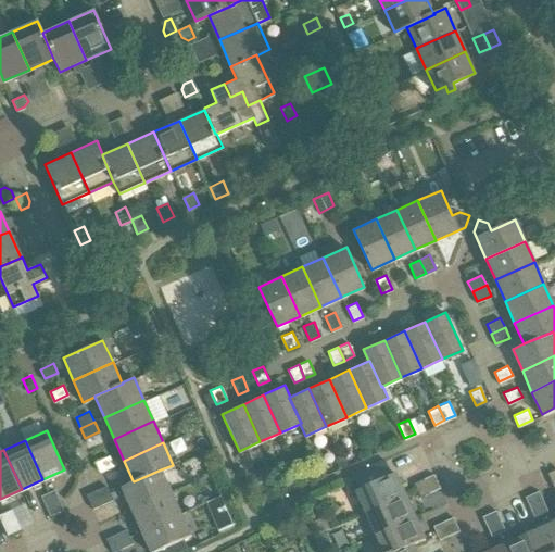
[(95,461),(100,471),(114,465),(109,454),(95,461)]
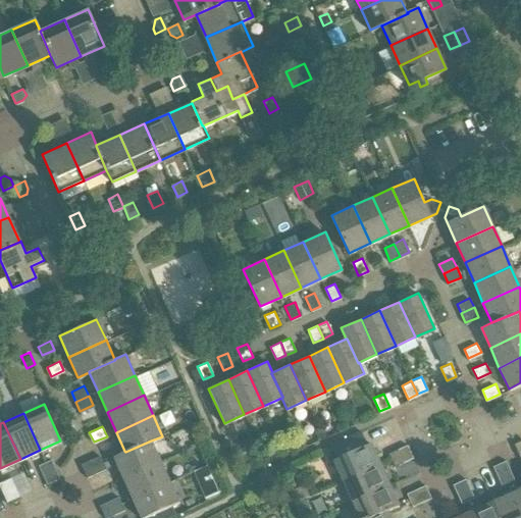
[(343,480),(380,463),(370,443),(367,444),(361,429),(330,444),(336,458),(333,459),(343,480)]
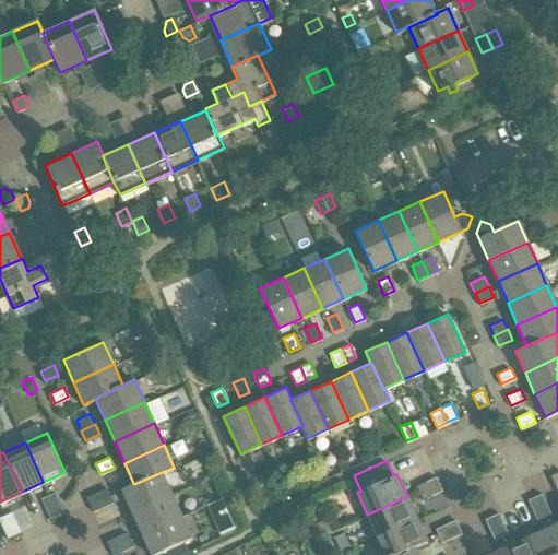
[(131,511),(171,493),(162,472),(134,484),(133,483),(121,488),(131,511)]
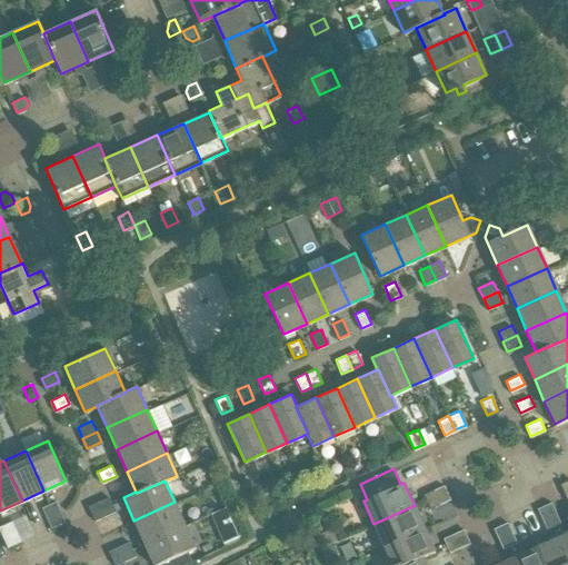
[(436,489),(441,504),(450,499),(444,486),(436,489)]
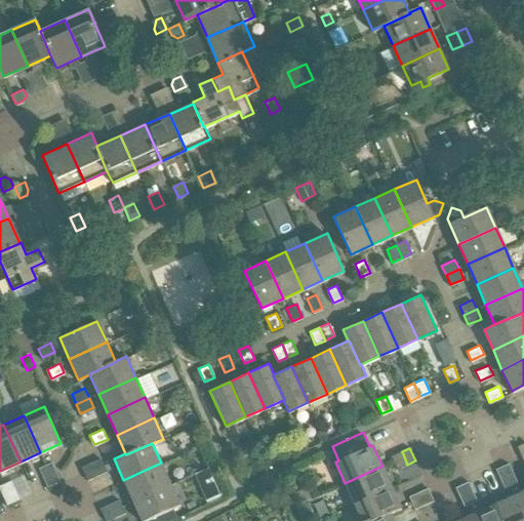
[(407,465),(402,451),(391,456),(397,469),(407,465)]
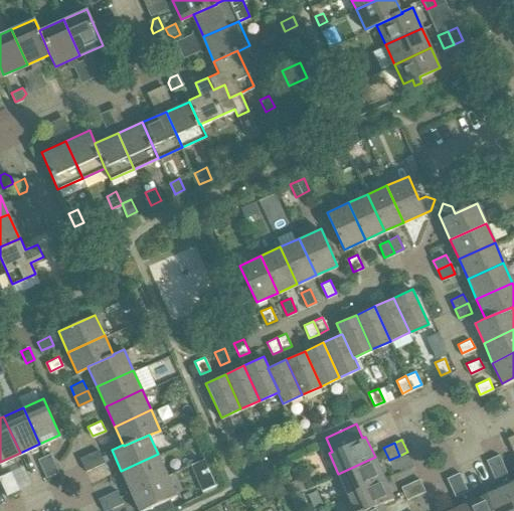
[(90,454),(95,465),(105,461),(99,448),(98,449),(89,453),(90,454)]
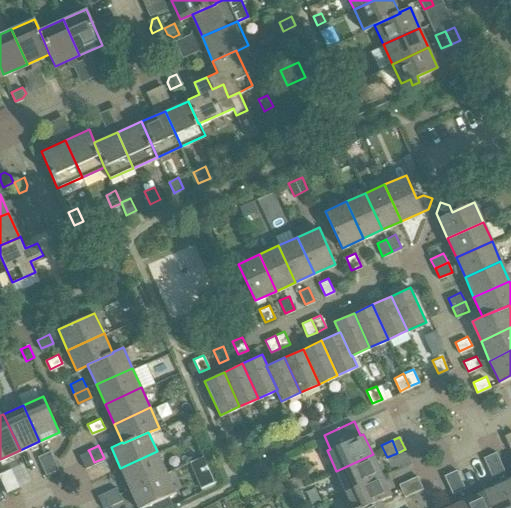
[(41,464),(54,458),(50,449),(37,455),(41,464)]
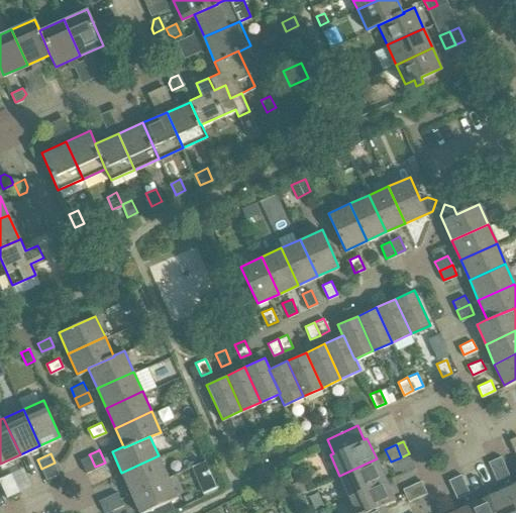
[(80,458),(86,472),(95,467),(90,455),(89,454),(80,458)]
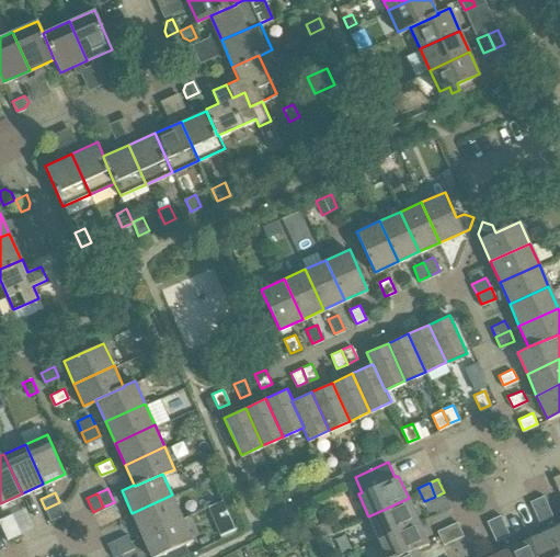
[(534,510),(548,503),(544,493),(529,500),(534,510)]
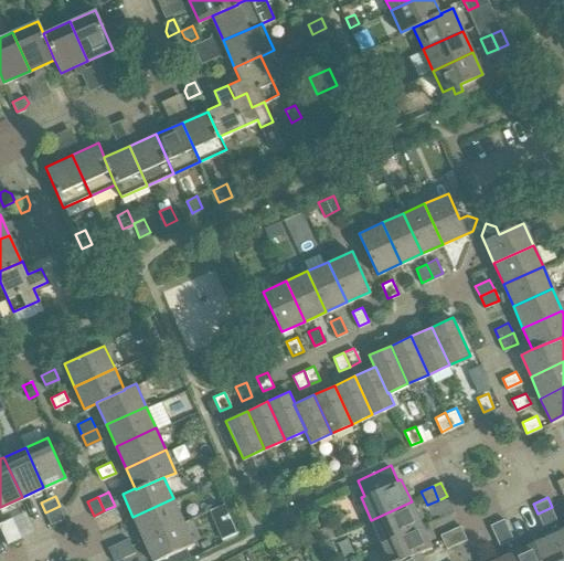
[(142,538),(183,520),(173,498),(132,517),(142,538)]
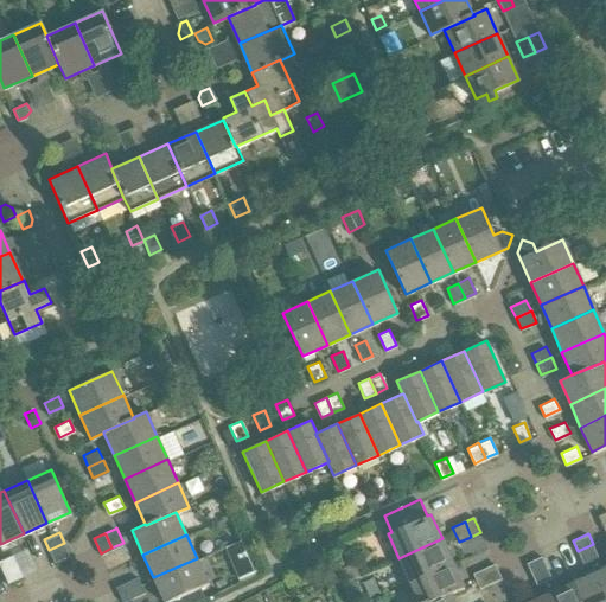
[(409,582),(453,562),(442,538),(399,558),(409,582)]
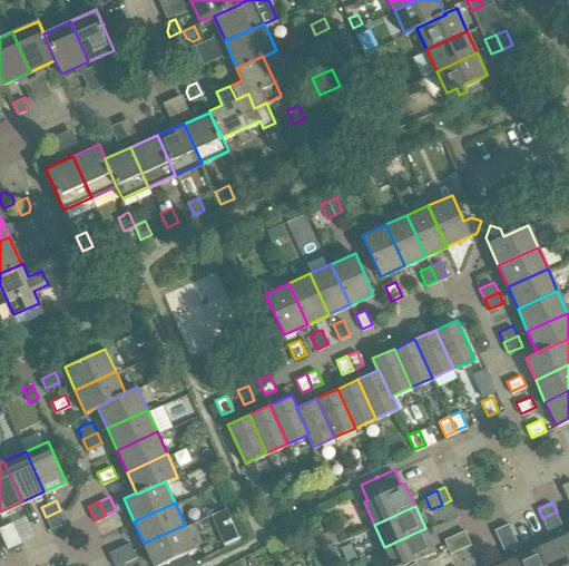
[(65,521),(60,510),(46,517),(51,528),(65,521)]
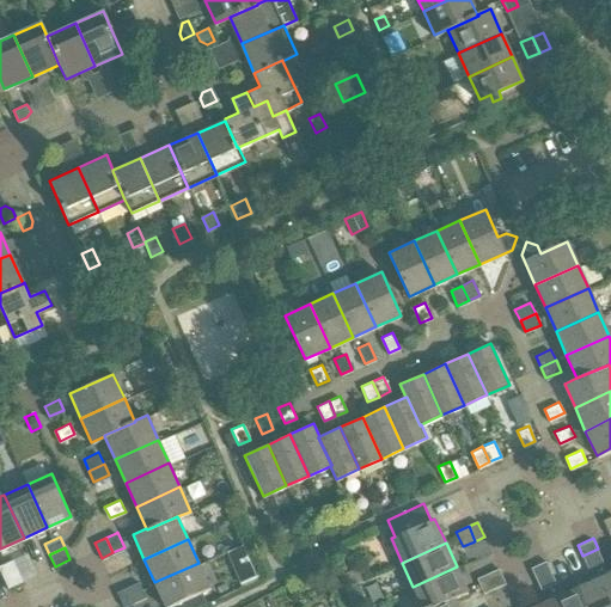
[(598,549),(582,556),(587,568),(603,560),(598,549)]
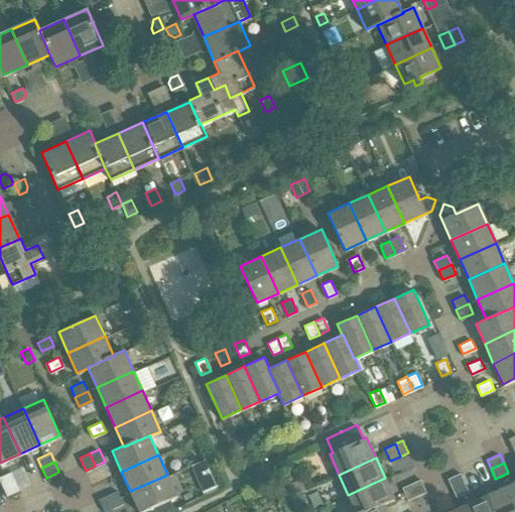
[(0,481),(2,486),(15,480),(11,471),(0,475),(0,481)]
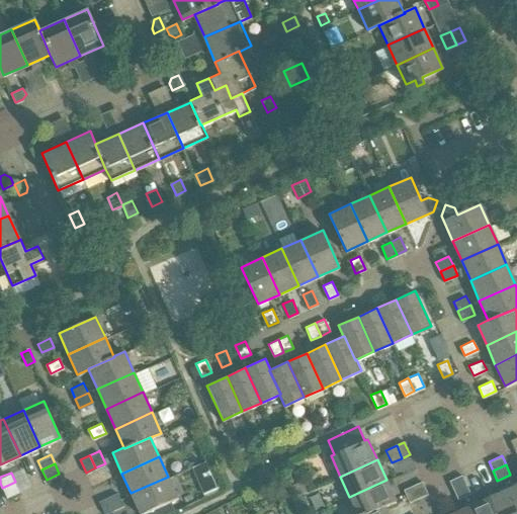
[(448,480),(453,489),(466,483),(461,474),(448,480)]
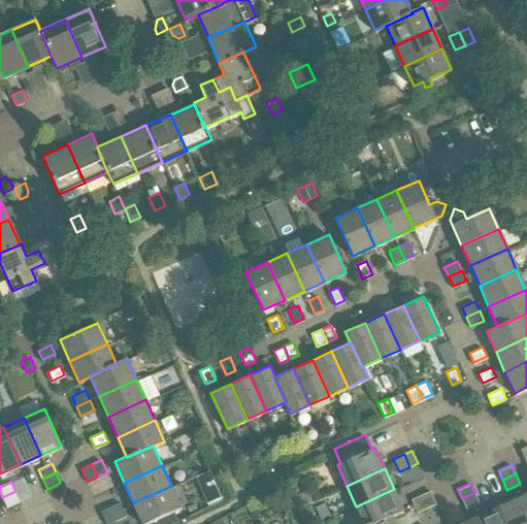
[(171,486),(133,502),(143,523),(180,508),(171,486)]
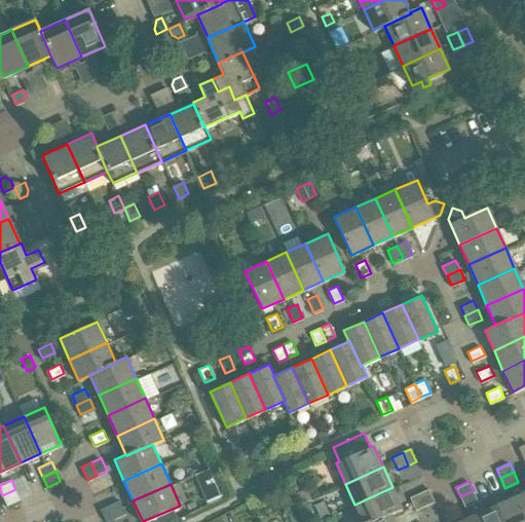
[(392,487),(354,505),(362,521),(368,521),(390,513),(390,514),(402,509),(392,487)]
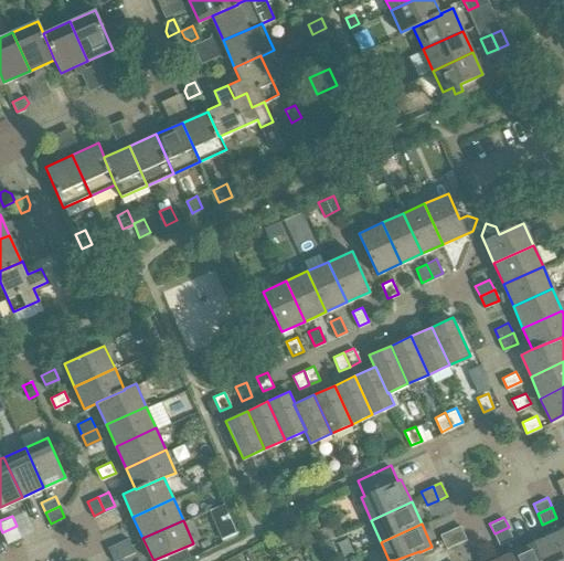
[(467,539),(460,525),(449,529),(456,543),(467,539)]
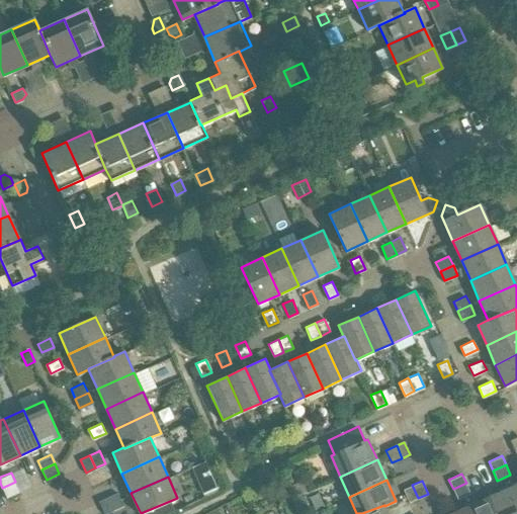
[(15,482),(2,488),(6,497),(19,491),(15,482)]
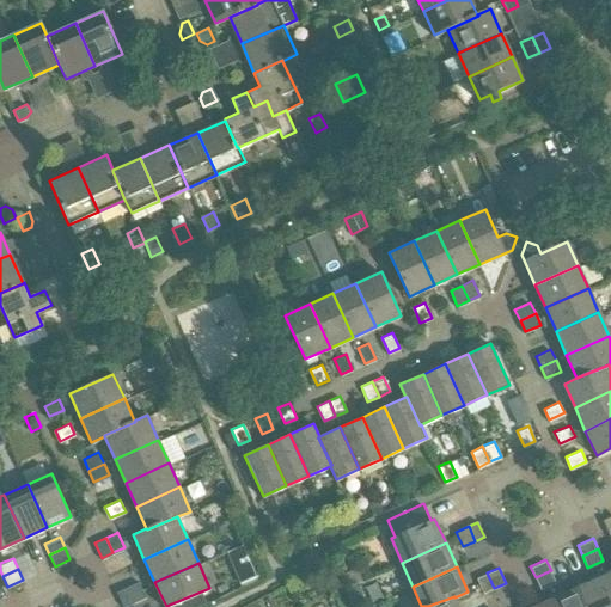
[(551,570),(536,577),(541,588),(556,582),(551,570)]
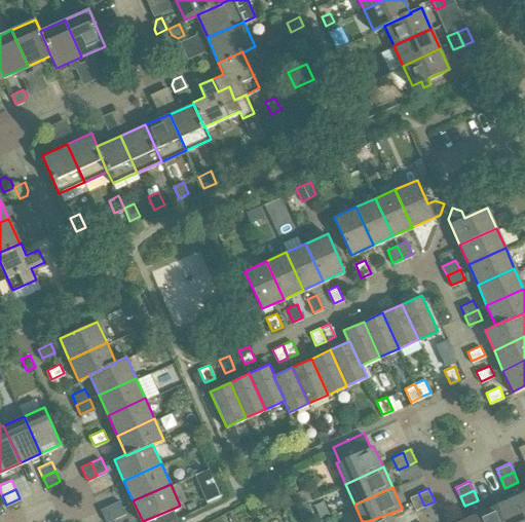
[(524,491),(516,495),(524,515),(524,491)]
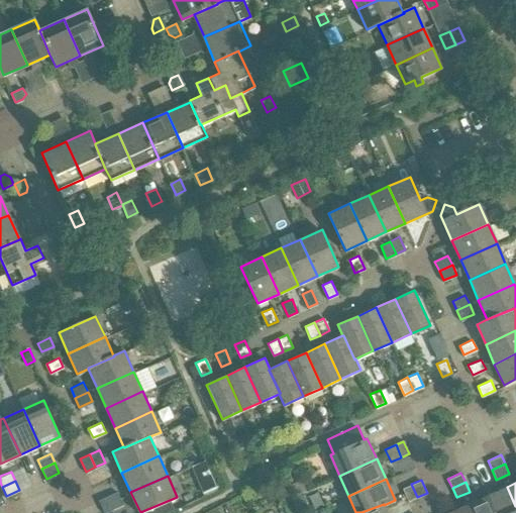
[(417,497),(411,484),(402,488),(408,501),(409,500),(417,497)]
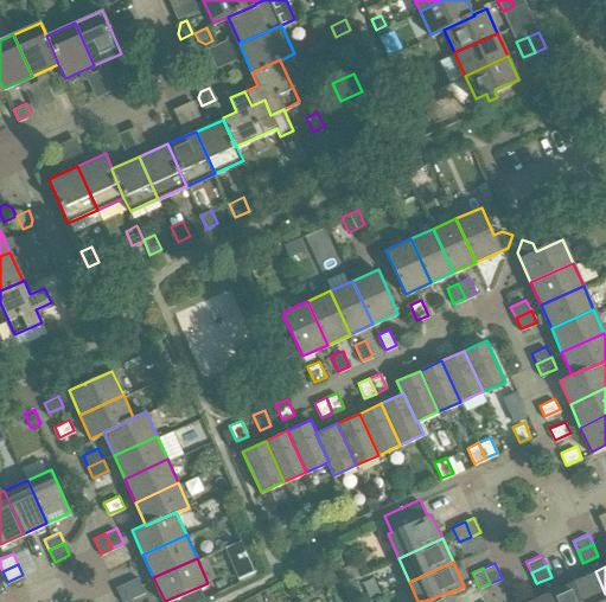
[(605,601),(605,594),(595,571),(573,582),(581,601),(605,601)]
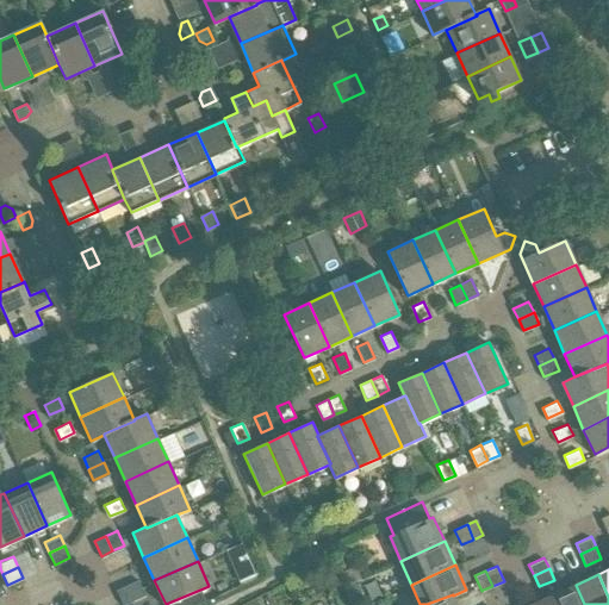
[(138,578),(126,584),(134,599),(145,593),(138,578)]
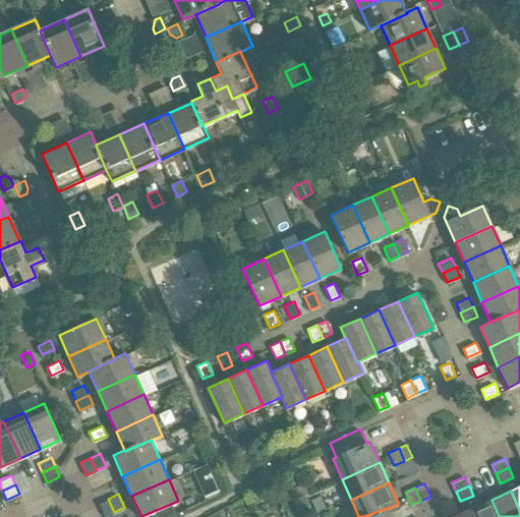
[(108,499),(99,503),(105,516),(114,512),(108,499)]
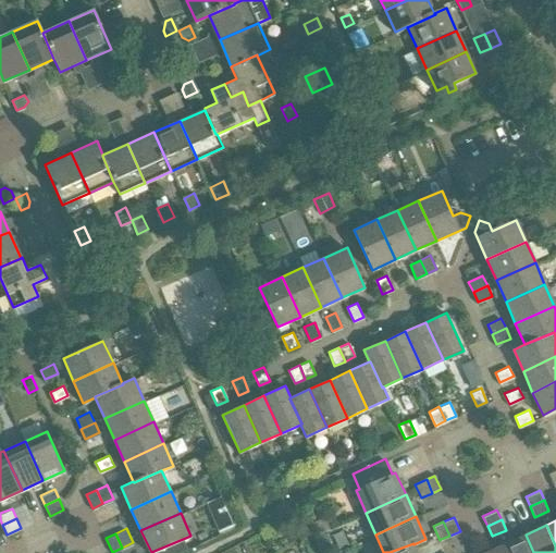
[(504,544),(507,552),(533,552),(526,535),(504,544)]
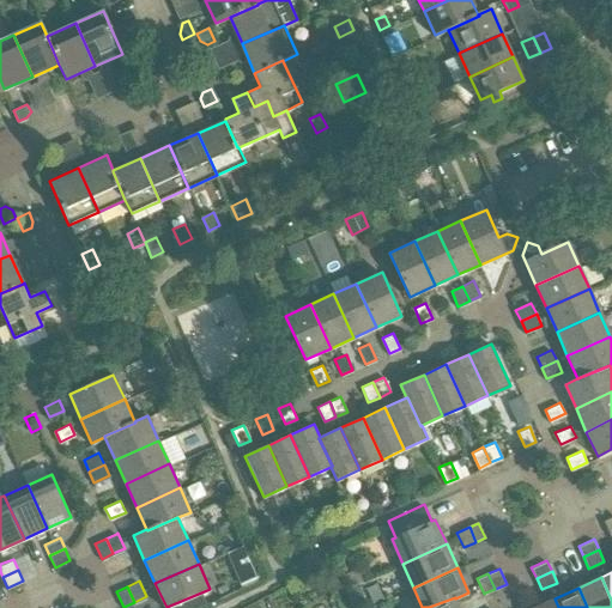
[(429,607),(459,607),(455,599),(455,597),(429,607)]
